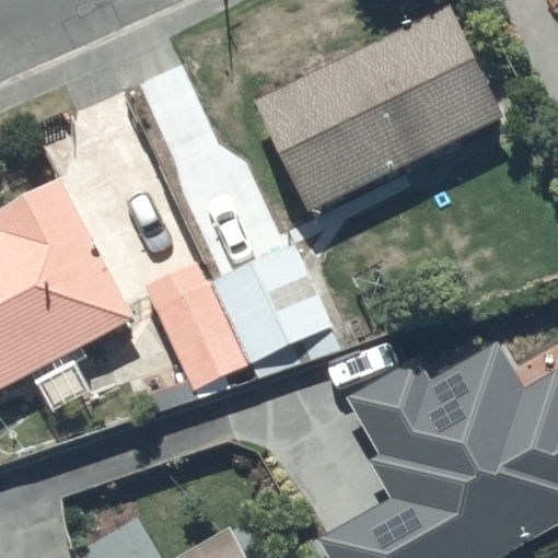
[(450,4),(254,101),(309,211),(501,116),(450,4)]
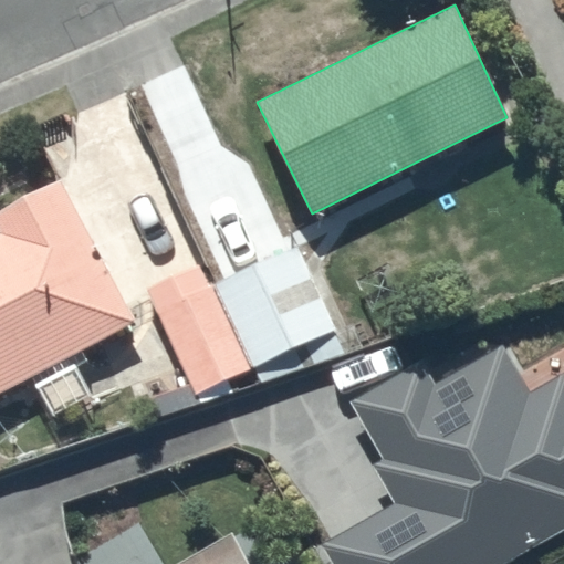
[(89,362),(80,347),(133,319),(59,178),(0,209),(0,233),(0,390),(32,374),(54,415),(89,397),(74,369),(89,362)]
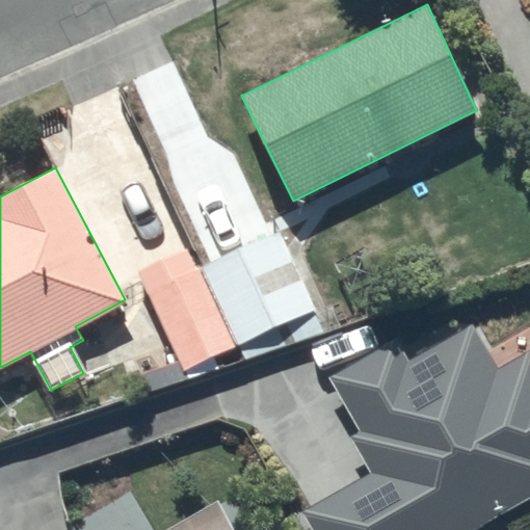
[(136,273),(184,371),(238,344),(248,365),(318,329),(311,314),(318,311),(276,229),(196,268),(187,247),(136,273)]
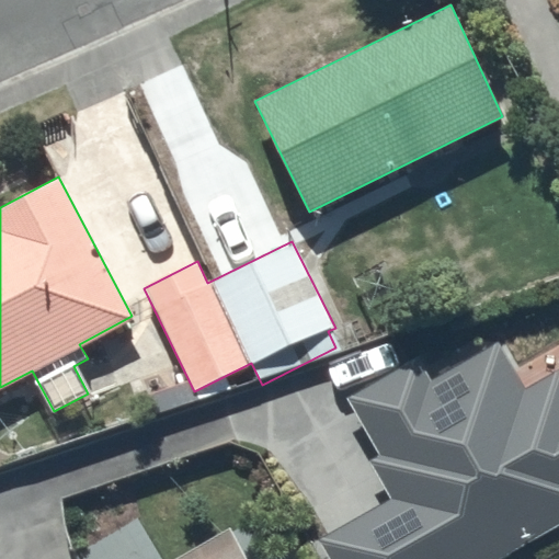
[(558,369),(523,389),(497,341),(486,348),(479,335),(425,366),(422,361),(351,400),(377,455),(368,460),(391,501),(318,540),(329,558),(499,558),(558,524),(558,369)]
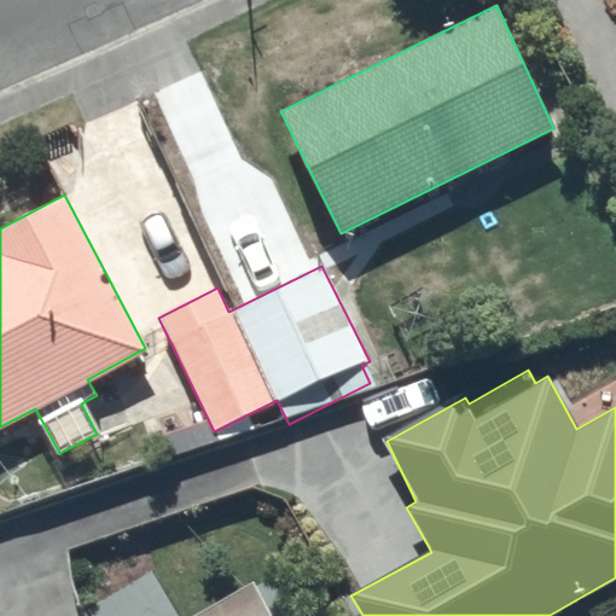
[(272,615),(251,582),(192,615),(272,615)]
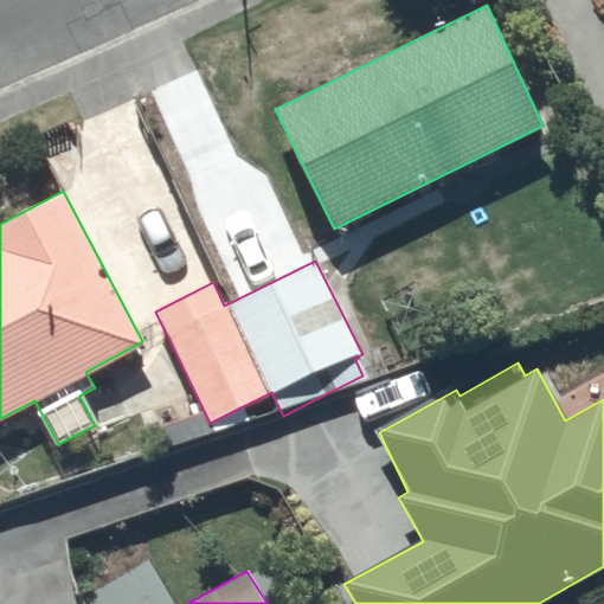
All buildings are outlined.
